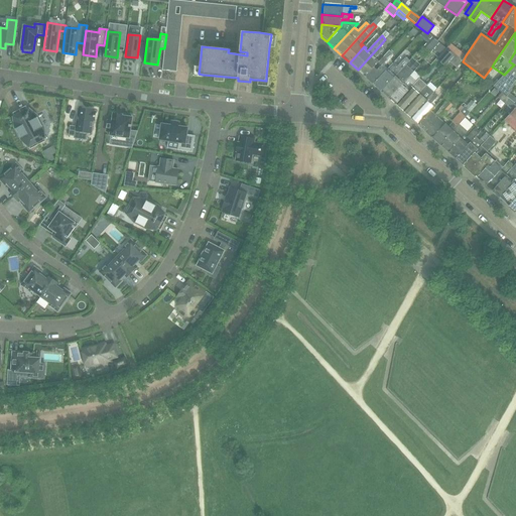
[(439,43),(431,37),(427,42),(424,45),(431,52),(434,49),(439,43)]
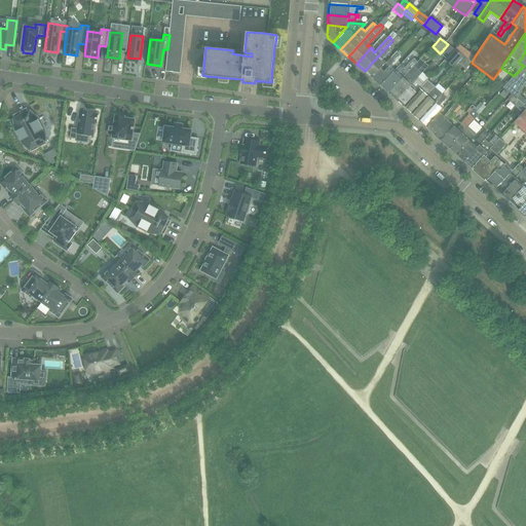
[(455,49),(448,44),(443,50),(449,55),(455,49)]
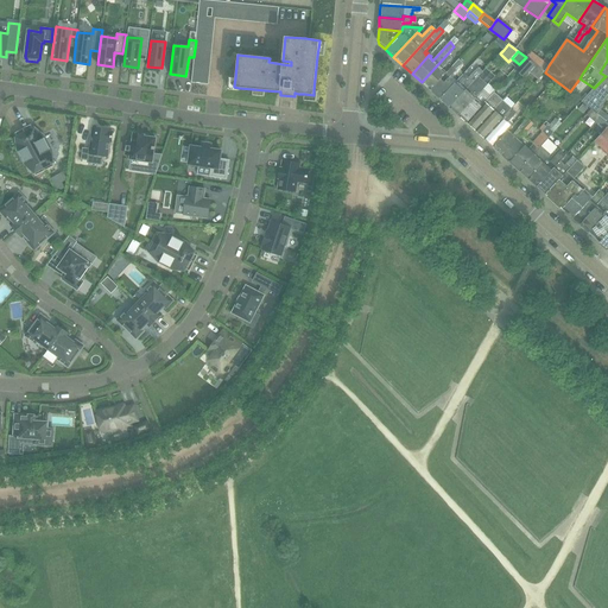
[(549,65),(531,51),(526,57),(536,64),(544,71),(545,73),(549,65)]
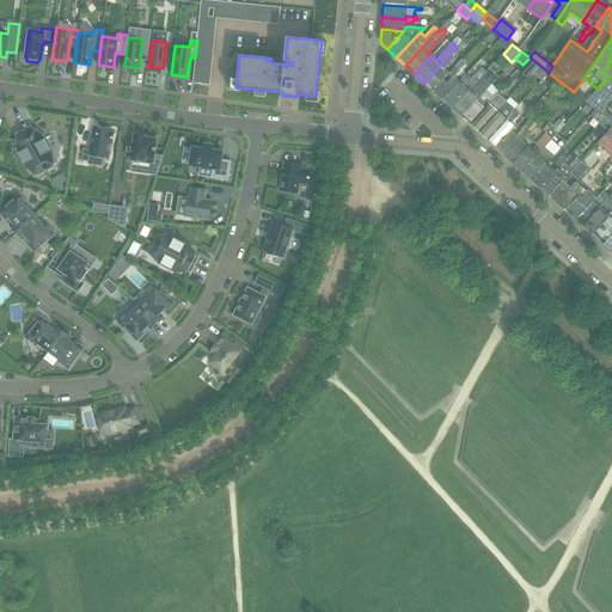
[(456,59),(451,54),(424,83),(433,91),(450,73),(445,69),(456,59)]
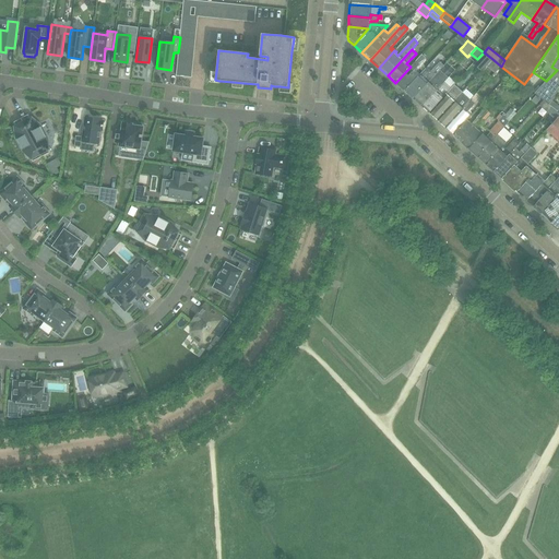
[(492,59),(484,52),(477,59),(473,64),(482,72),(487,66),(486,66),(492,59)]
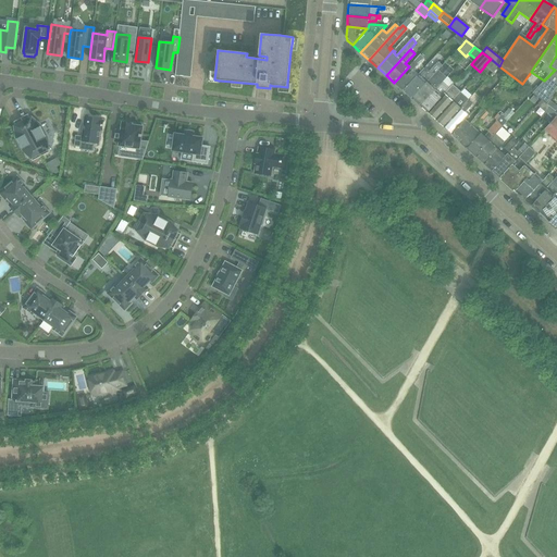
[(415,61),(418,64),(424,58),(420,54),(415,61)]
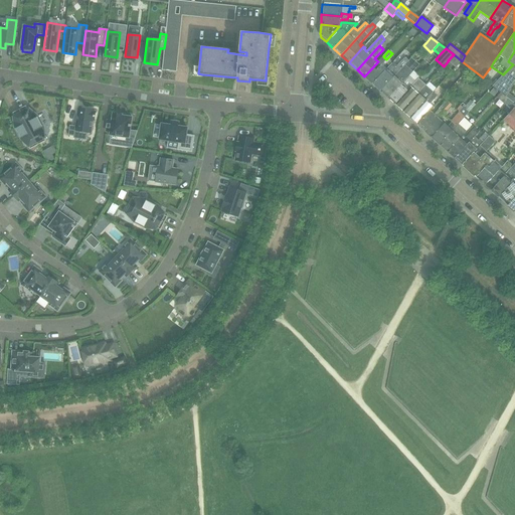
[(461,60),(454,54),(448,60),(449,60),(456,67),(461,60)]
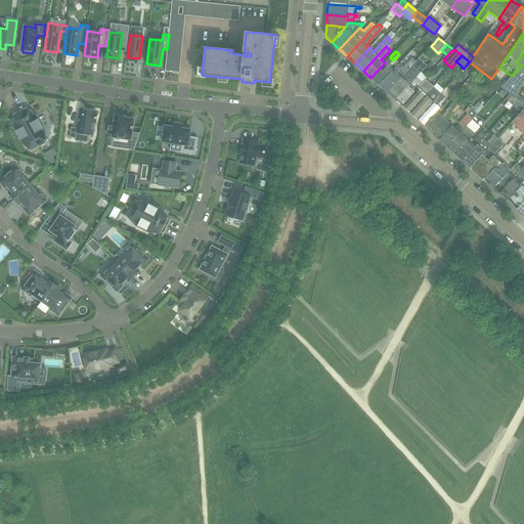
[(393,61),(390,57),(385,62),(370,78),(379,85),(393,70),(389,66),(393,61)]
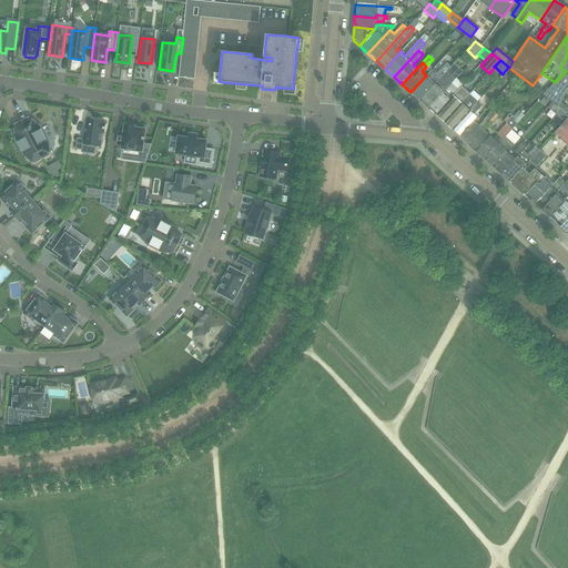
[(567,72),(566,71),(555,82),(544,94),(553,102),(558,107),(561,102),(567,91),(567,72)]
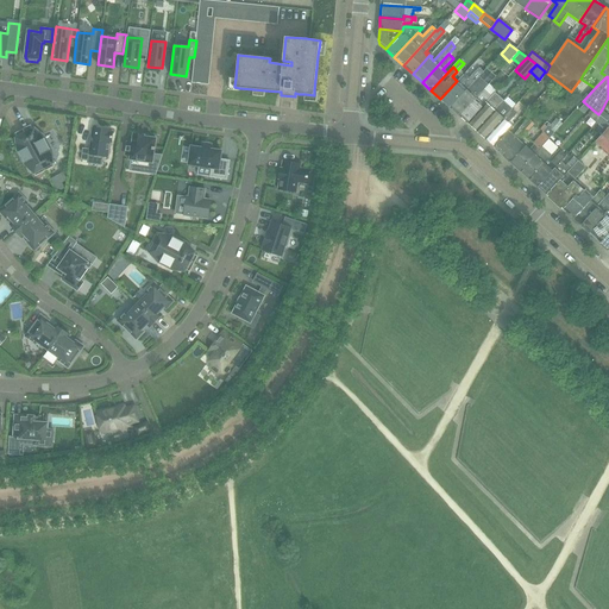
[(451,108),(460,117),(476,99),(484,89),(488,86),(478,77),(473,83),(451,108)]
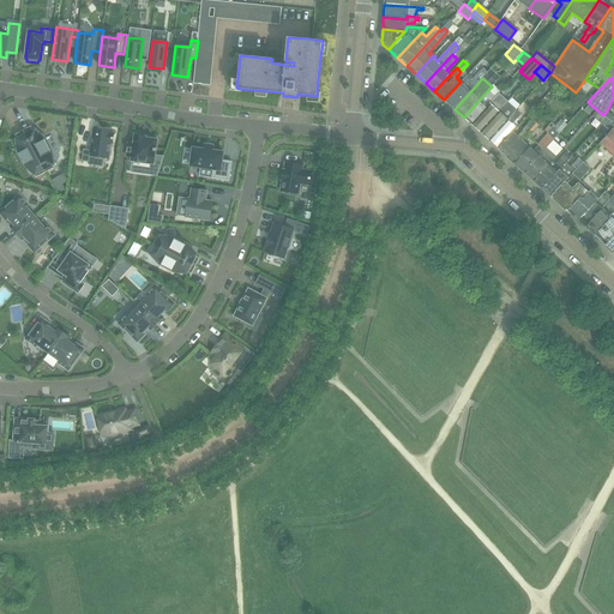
[(465,86),(461,82),(444,100),(455,109),(477,84),(473,79),(465,86)]
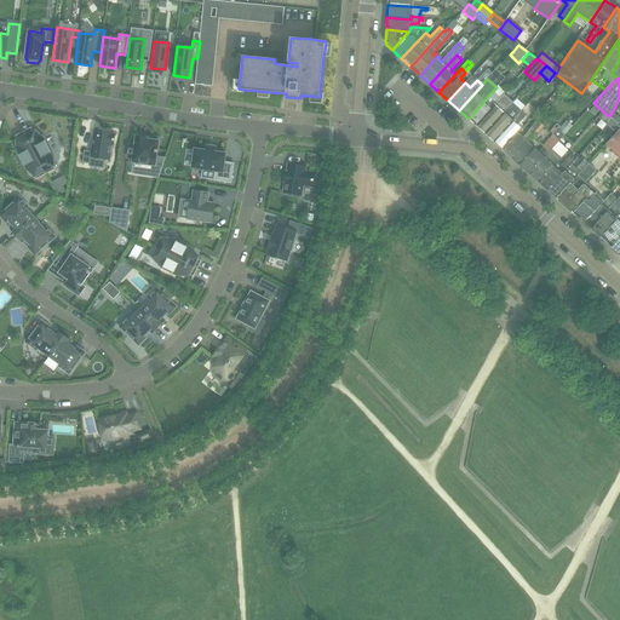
[(500,98),(493,91),(484,101),(469,119),(476,125),(500,98)]
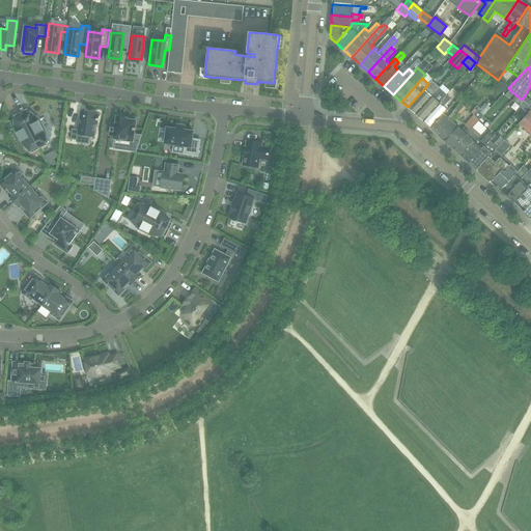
[(440,87),(431,81),(428,84),(408,107),(415,114),(440,87)]
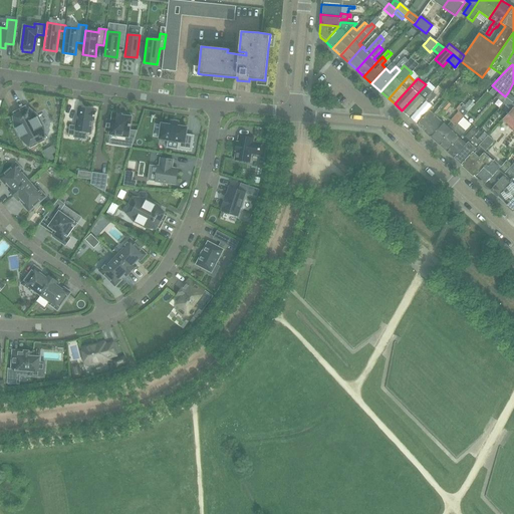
[(436,88),(429,81),(426,84),(402,110),(410,117),(436,88)]
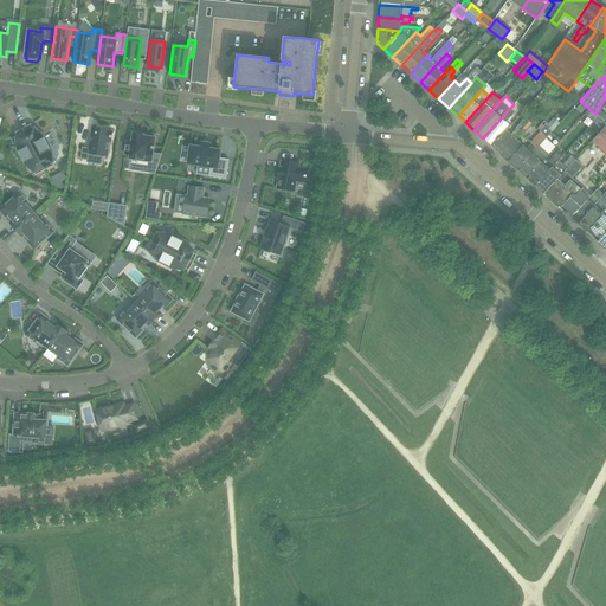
[(516,101),(514,104),(483,139),(491,146),(507,130),(510,126),(505,122),(521,105),(516,101)]
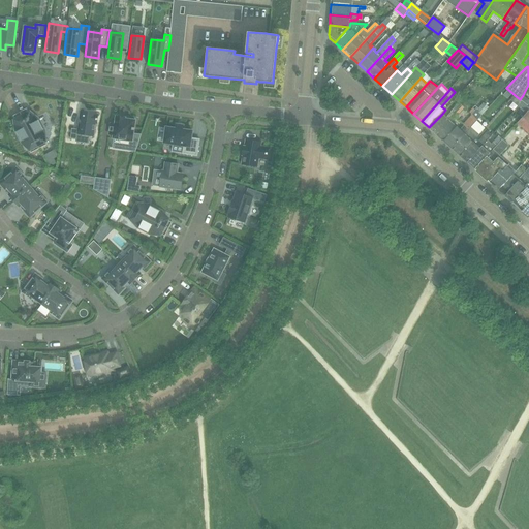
[(523,101),(520,99),(515,95),(510,100),(518,106),(523,101)]
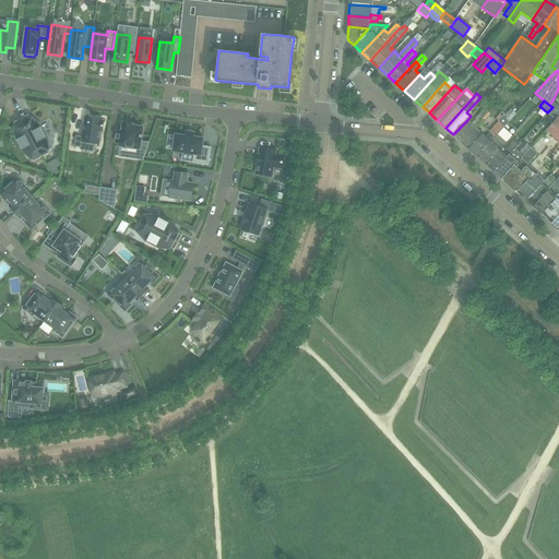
[(558,109),(558,106),(552,100),(549,105),(552,107),(558,111),(558,109)]
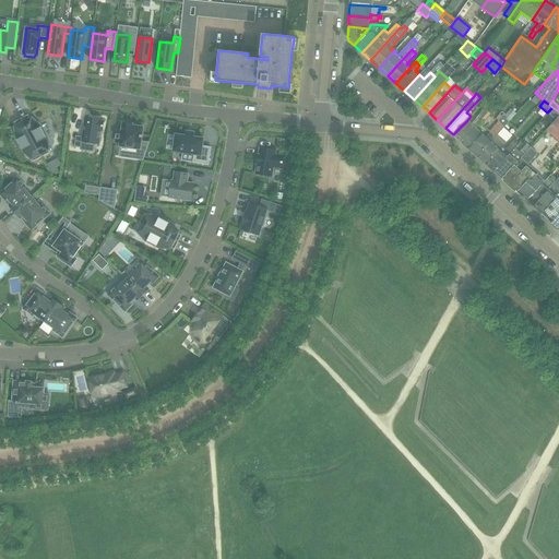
[(558,113),(558,111),(552,107),(547,113),(548,113),(547,114),(556,120),(558,117),(558,116),(558,113)]
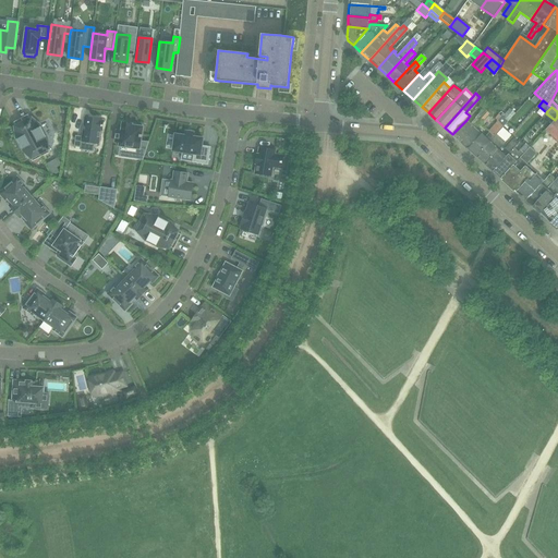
[(516,113),(510,108),(502,117),(501,116),(497,121),(488,131),(489,132),(485,137),(475,128),(461,143),(476,156),(500,131),(508,122),(508,121),(516,113)]
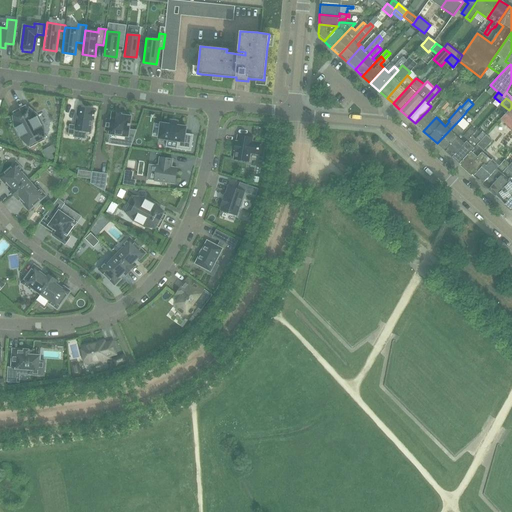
[(448,104),(444,100),(432,114),(428,110),(415,123),(423,131),(436,117),(448,104)]
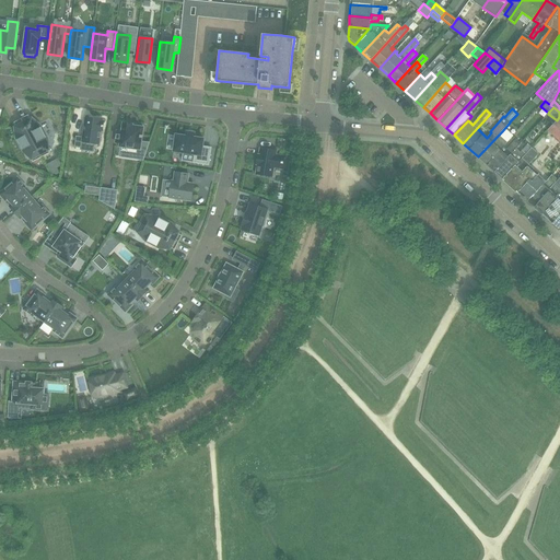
[(28,115),(21,118),(42,158),(50,152),(44,139),(46,138),(41,127),(36,129),(28,115)]
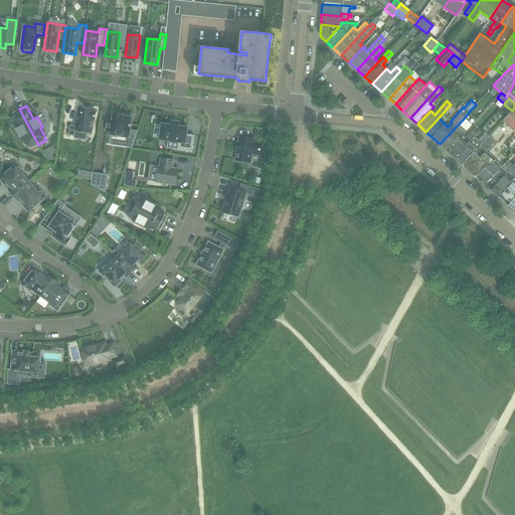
[(95,110),(78,108),(76,126),(70,125),(68,135),(74,136),(75,131),(79,132),(79,133),(87,134),(87,133),(91,133),(93,121),(95,121),(96,112),(94,111),(95,110)]
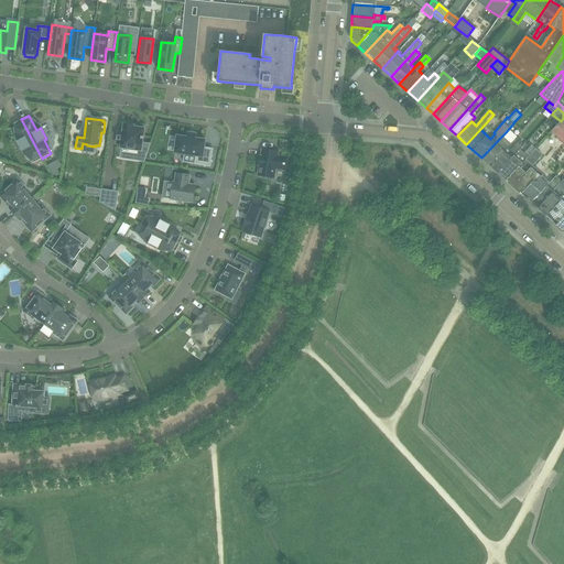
[(563,119),(563,118),(561,121),(551,131),(563,142),(563,119)]
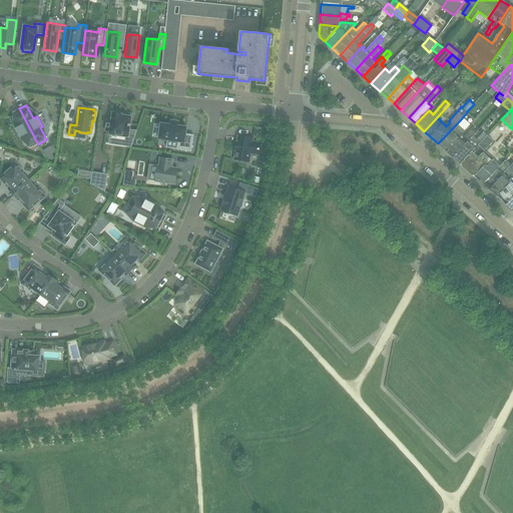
[(38,144),(19,108),(13,112),(20,125),(15,128),(21,137),(23,136),(30,148),(38,144)]
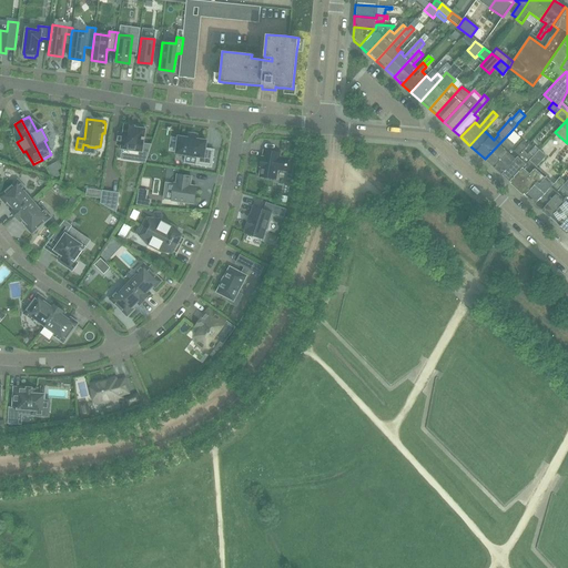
[(140,162),(145,162),(151,144),(143,143),(144,140),(144,138),(145,129),(134,128),(134,125),(124,124),(123,133),(119,132),(117,145),(122,145),(121,149),(122,149),(131,150),(130,154),(141,155),(140,162)]
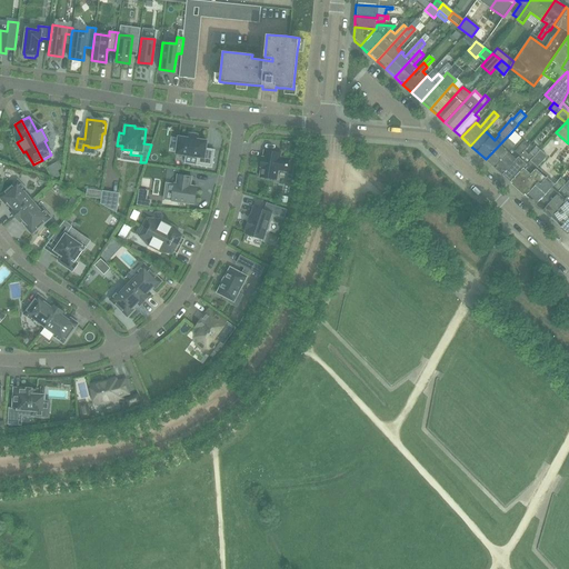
[(206,149),(207,141),(197,139),(198,135),(189,133),(189,138),(179,137),(176,153),(198,157),(197,166),(212,168),(215,150),(206,149)]
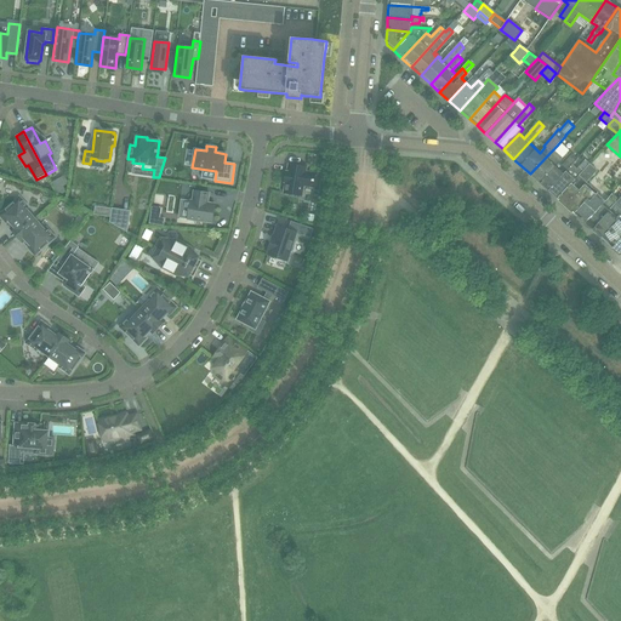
[(559,148),(557,146),(530,174),(540,182),(559,161),(567,153),(560,147),(559,148)]
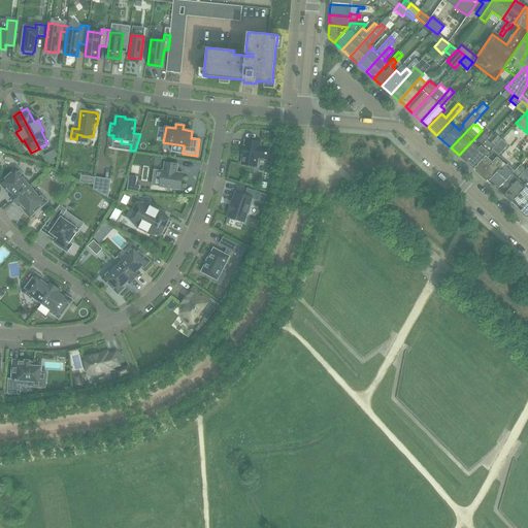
[(491,135),(487,131),(479,140),(475,137),(459,155),(466,162),(487,140),(491,135)]
